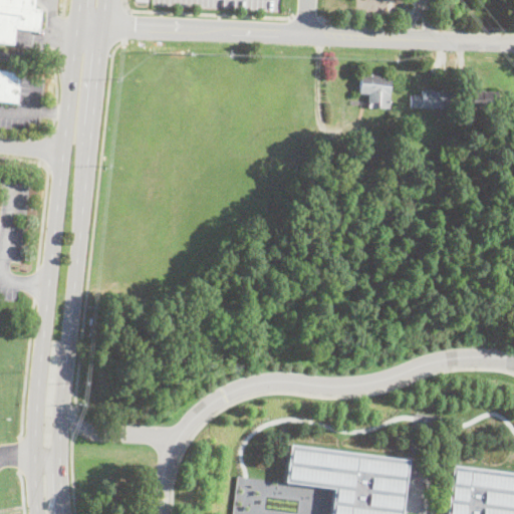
[(0,24),(0,0),(34,0),(34,6),(41,7),(38,29),(15,26),(0,24)]
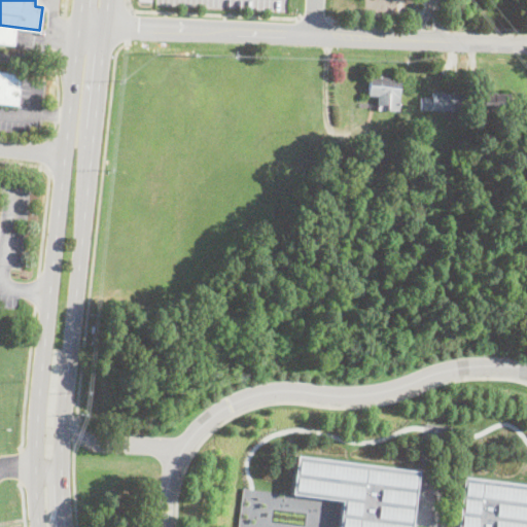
[(0,25),(15,27),(13,40),(0,38),(0,25)]
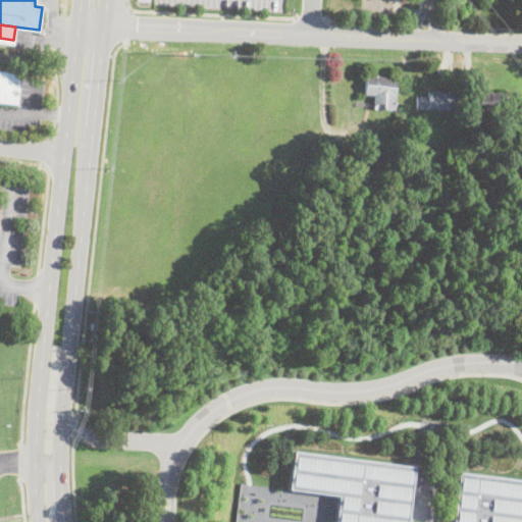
[(0,71),(18,74),(14,104),(0,102),(0,71)]
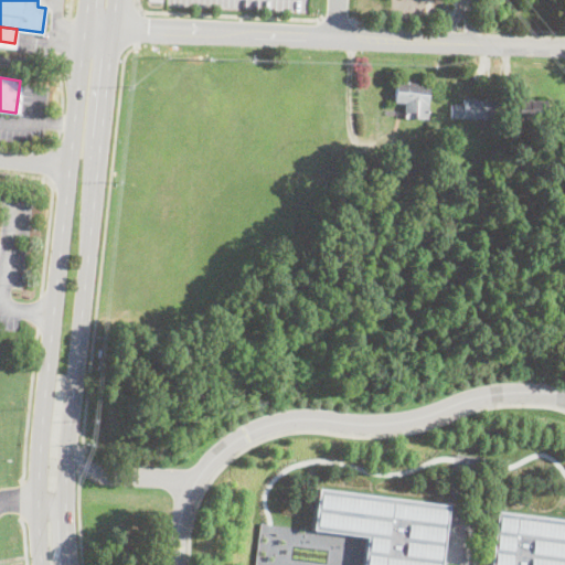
[(429,86),(426,120),(402,118),(403,104),(394,103),(396,83),(429,86)]
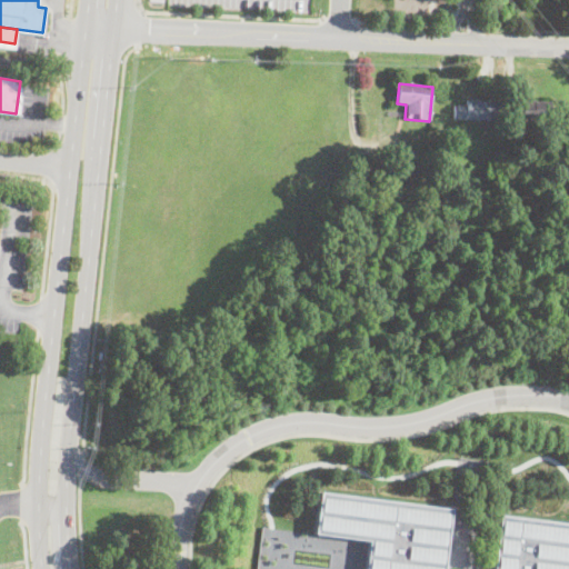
[(455,119),(455,106),(466,106),(466,101),(499,100),(499,119),(455,119)]
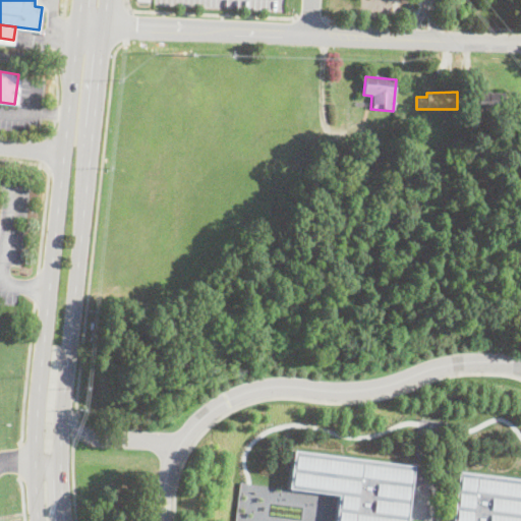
[(504,93),(504,109),(478,108),(478,95),(486,96),(486,93),(504,93)]
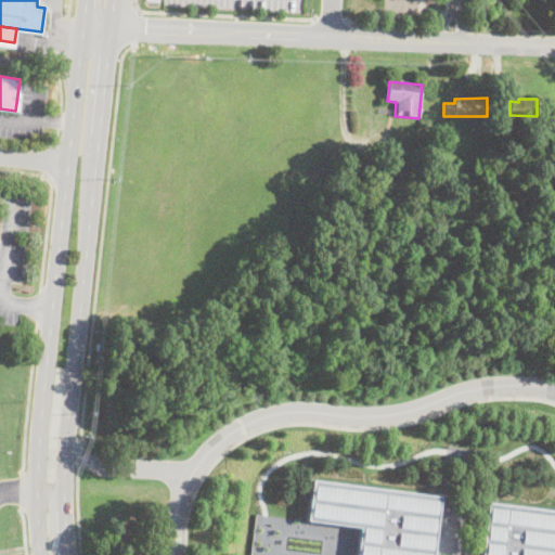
[(554,554),(554,510),(489,502),(481,554),(435,554),(442,497),(420,493),(388,490),(365,487),(312,480),(307,520),(360,527),(358,545),(357,554),(554,554)]
